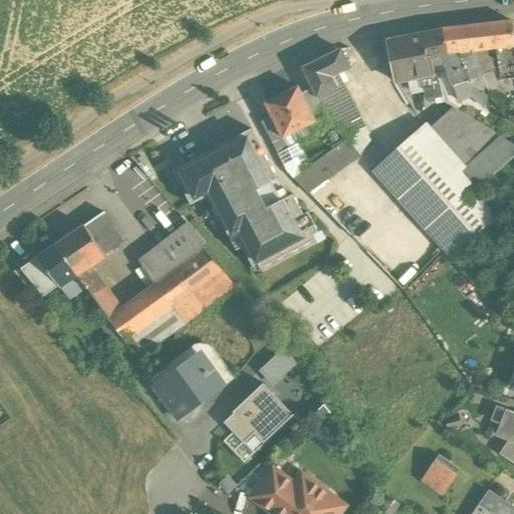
[(513,44),(511,22),(443,29),(443,30),(448,54),(448,55),(459,53),(469,82),(483,77),(483,76),(473,51),(497,48),(513,46),(513,44)]
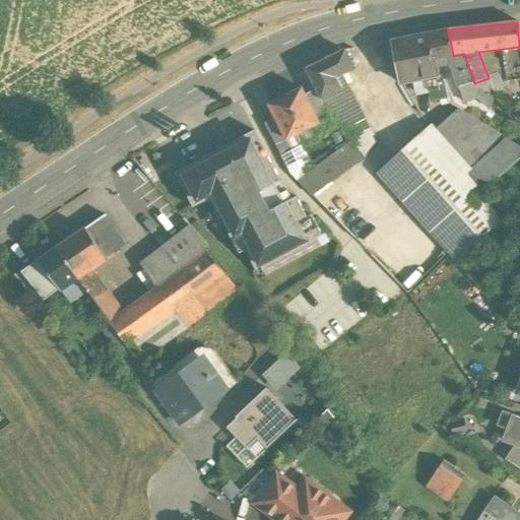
[(448,30),(428,35),(433,59),(436,59),(447,57),(453,55),(448,30)]
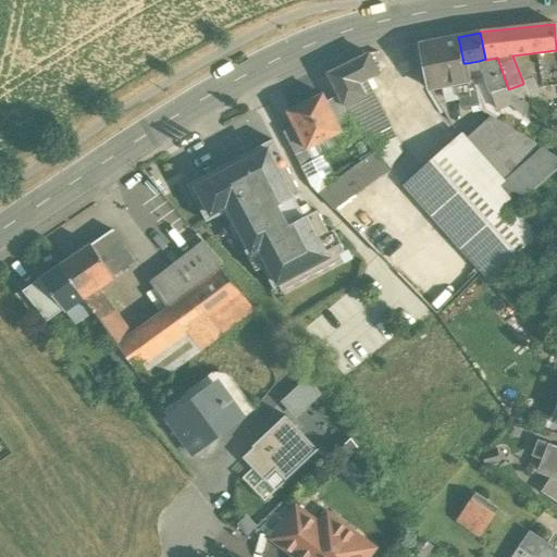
[(458,37),(412,46),(415,60),(421,59),(426,87),(430,90),(458,84),(470,81),(467,63),(463,63),(458,37)]
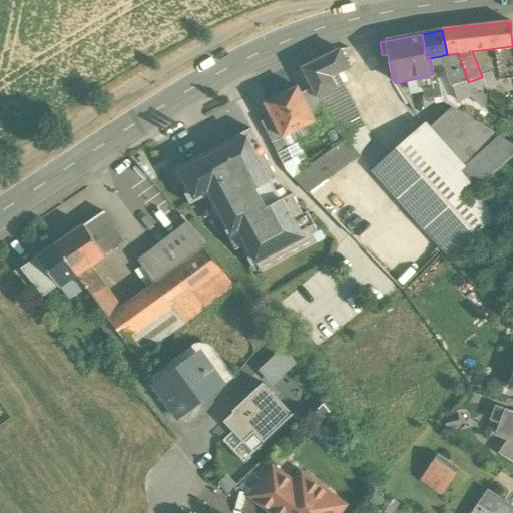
[(512,46),(496,48),(499,81),(512,79),(512,46)]
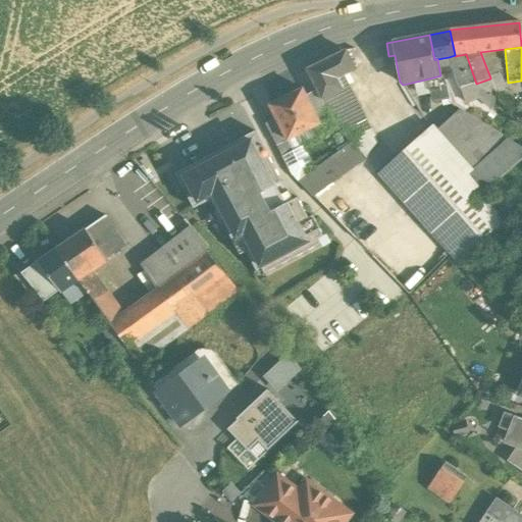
[(346,51),(306,70),(319,96),(321,100),(342,90),(336,79),(343,75),(355,69),(346,51)]
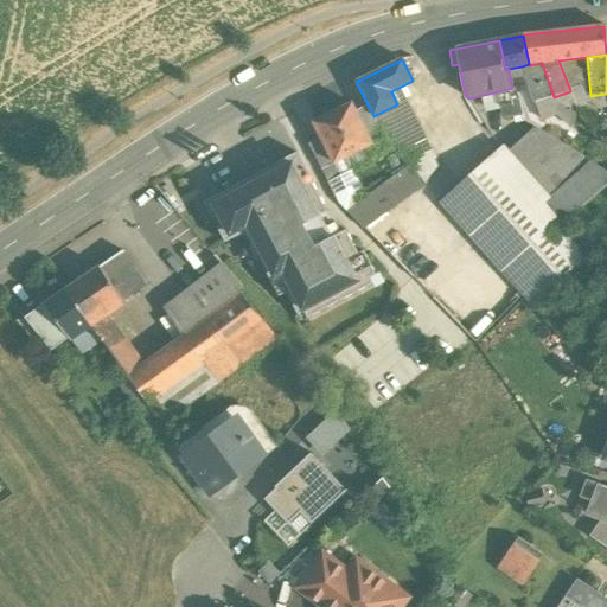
[(542,63),(529,65),(529,64),(522,66),(535,103),(554,97),(542,63)]
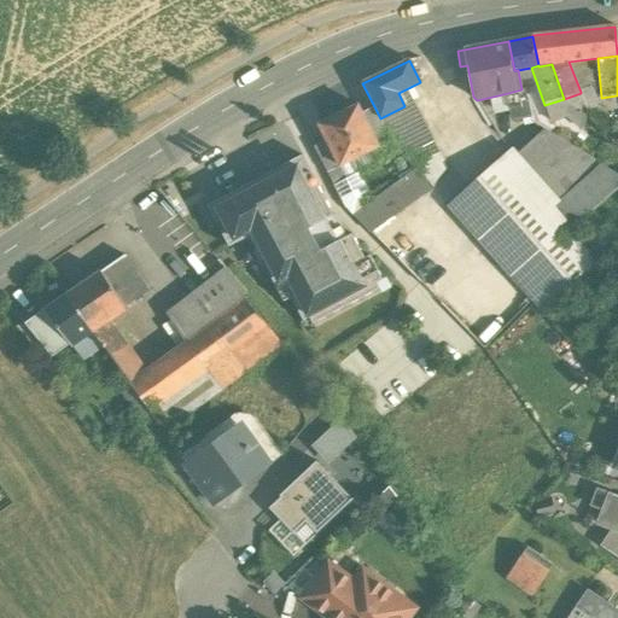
[(522,89),(508,93),(511,101),(513,121),(523,118),(531,117),(525,88),(522,89)]
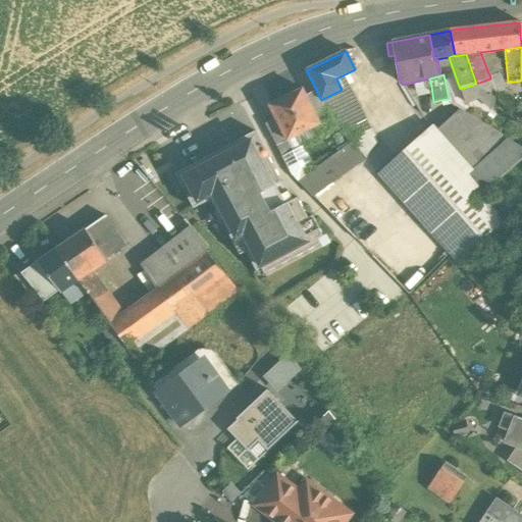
[(501,74),(490,77),(490,79),(476,84),(478,90),(490,95),(505,91),(501,74)]
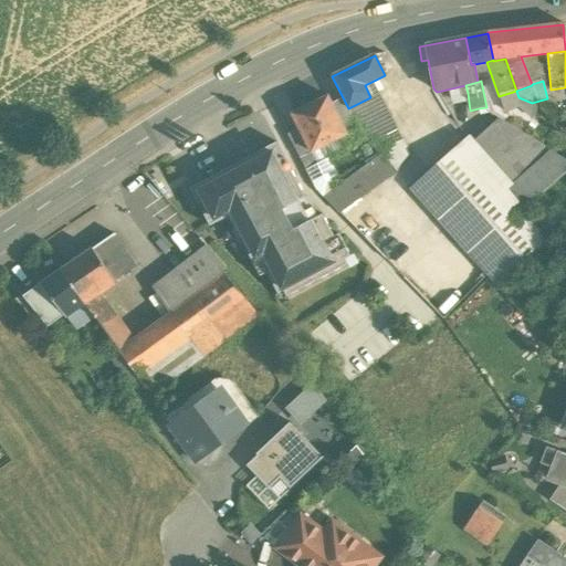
[(370,97),(348,108),(352,116),(362,134),(366,139),(379,154),(396,145),(389,130),(395,128),(371,82),(365,85),(370,97)]
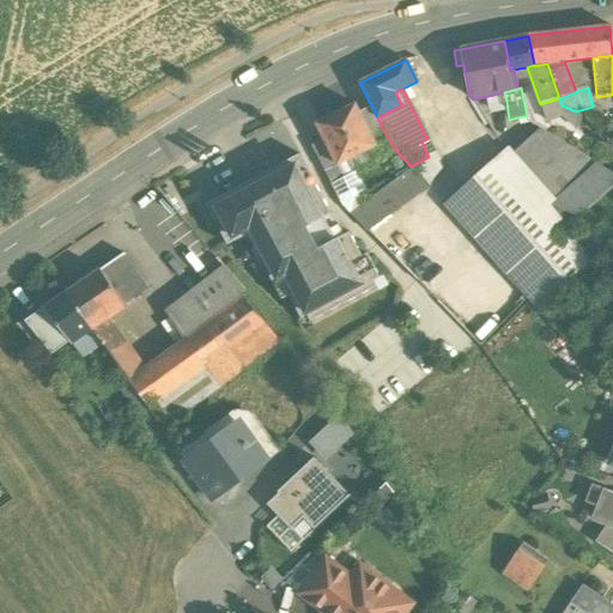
[(504,92),(487,96),(489,105),(507,101),(504,92)]
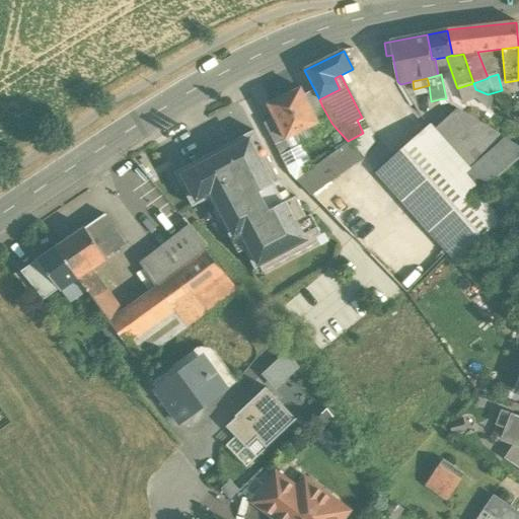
[(473,83),(457,88),(463,103),(475,99),(478,98),(475,89),(473,83)]
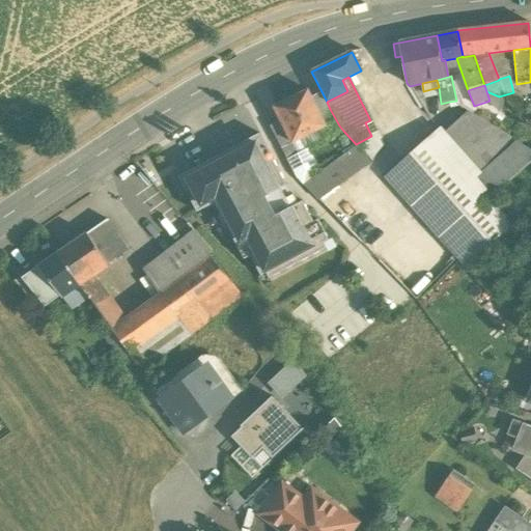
[(307,91),(274,108),(281,120),(291,142),(292,143),(326,127),(319,114),(313,103),(307,91)]
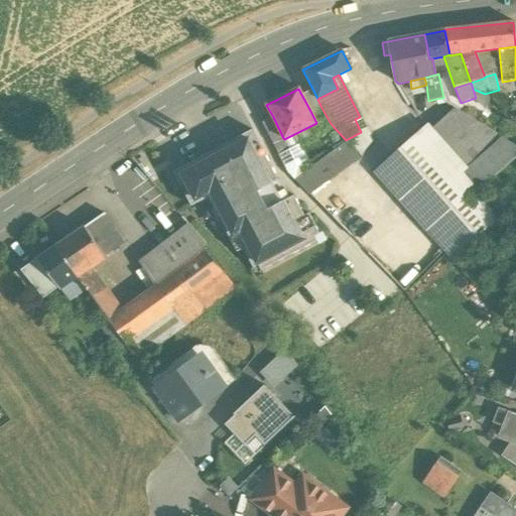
[(485,94),(473,89),(476,98),(473,99),(485,108),(493,98),(485,94)]
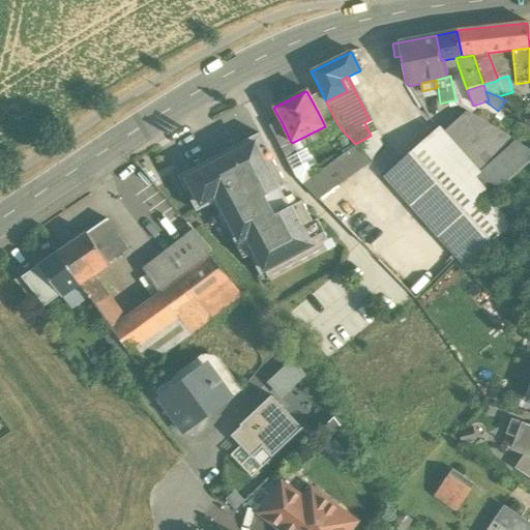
[(324,97),(313,102),(319,114),(329,109),(326,101),(324,97)]
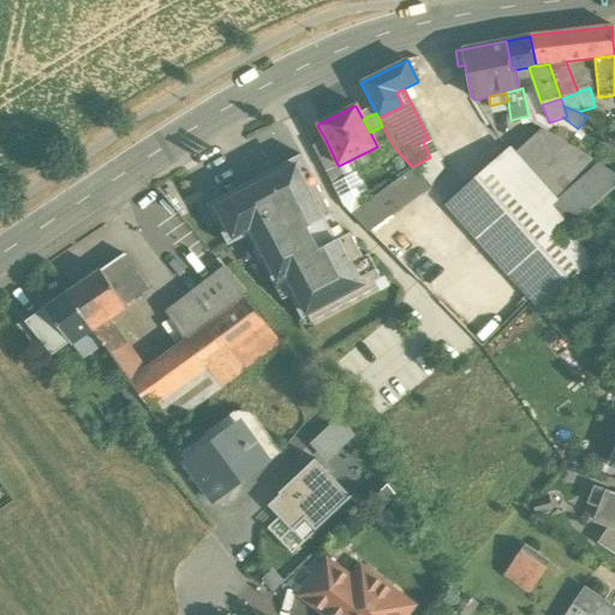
[(393,145),(382,126),(370,132),(377,147),(339,166),(344,173),(342,174),(345,179),(398,151),(393,145)]
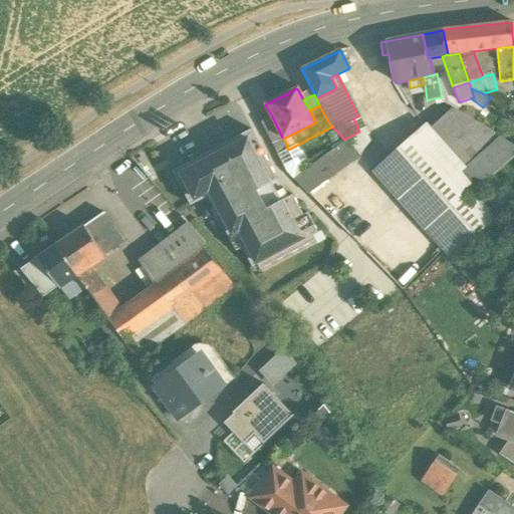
[(513,157),(513,146),(455,108),(433,131),(465,168),(491,145),(507,163),(513,157)]
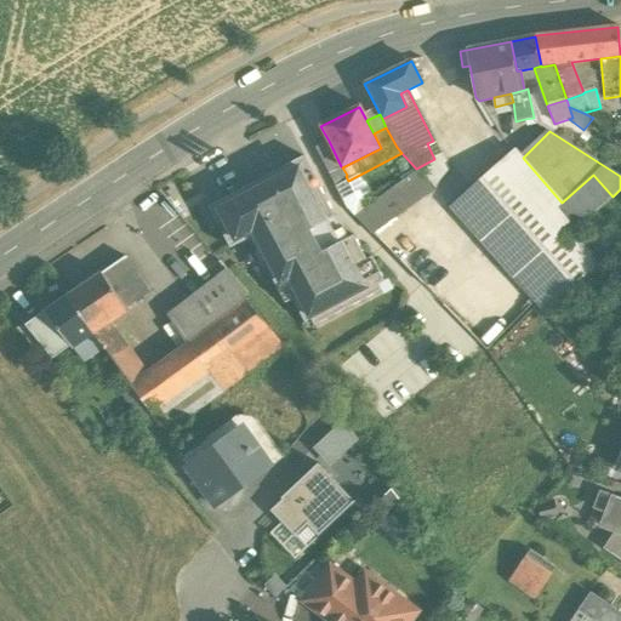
[(329,141),(315,148),(329,174),(341,166),(329,141)]
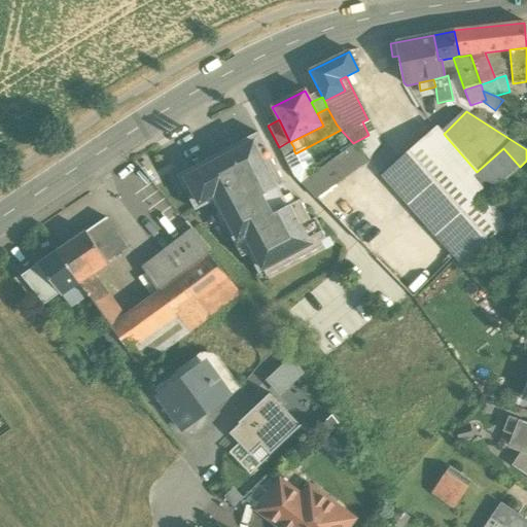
[(477,172),(444,134),(434,130),(381,175),(464,270),(513,227),(508,222),(495,207),(489,201),(486,197),(488,195),(471,177),(477,172)]
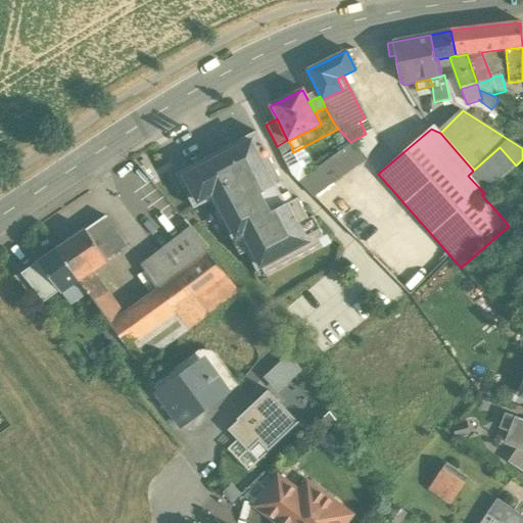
[(366,134),(350,142),(351,144),(364,157),(377,142),(372,131),(366,134)]
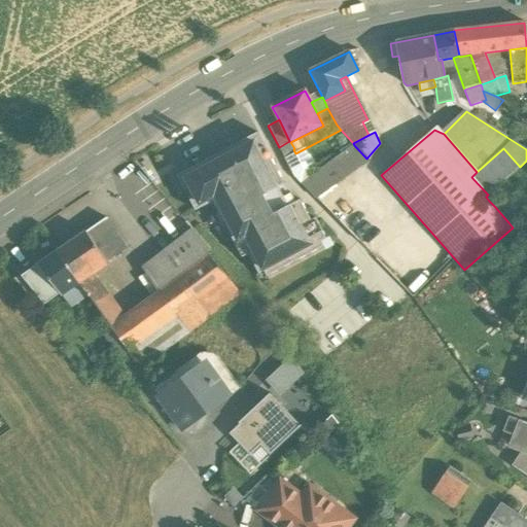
[(284,184),(257,133),(222,151),(211,157),(176,175),(196,211),(212,202),(242,257),(248,254),(258,274),(264,272),(267,277),(323,246),(321,241),(326,239),(315,218),(311,220),(300,200),(288,206),(278,187),(284,184)]
